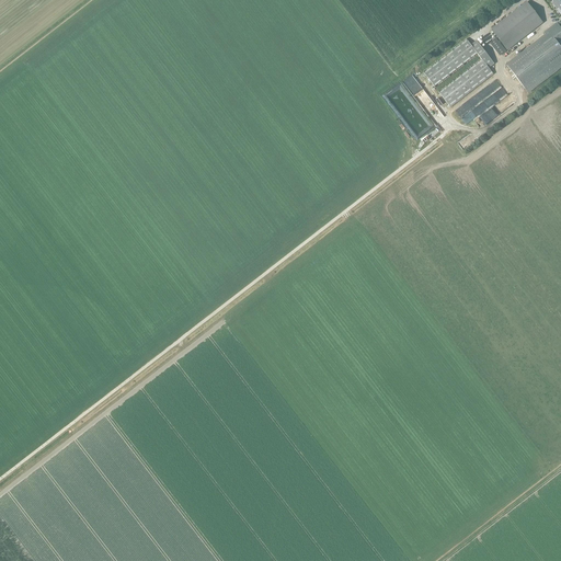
[(492,30),(496,36),(507,50),(542,23),(527,2),(492,30)]
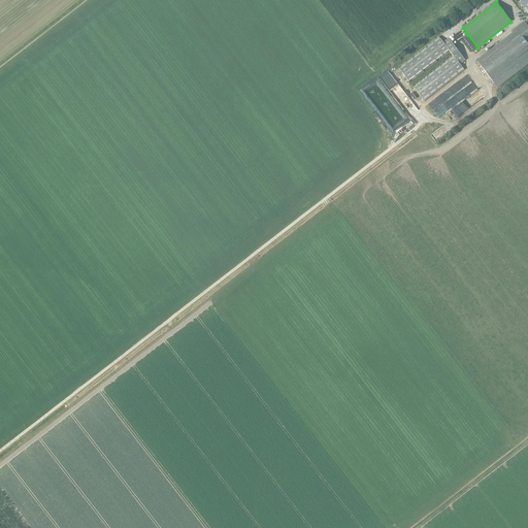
[(512,31),(514,33),(476,61),(497,88),(527,63),(527,45),(527,44),(527,26),(524,22),(512,31)]
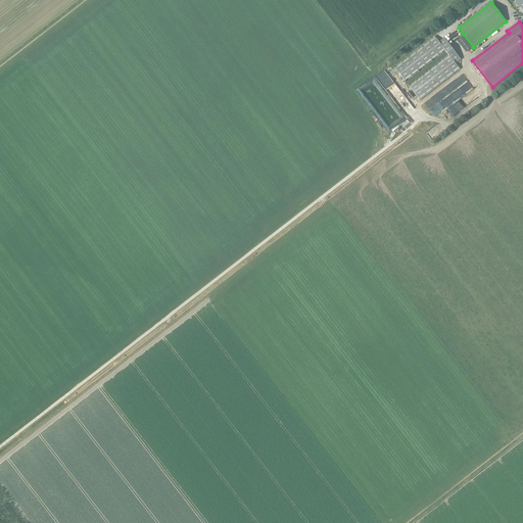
[(466,53),(473,47),(463,34),(455,39),(466,53)]
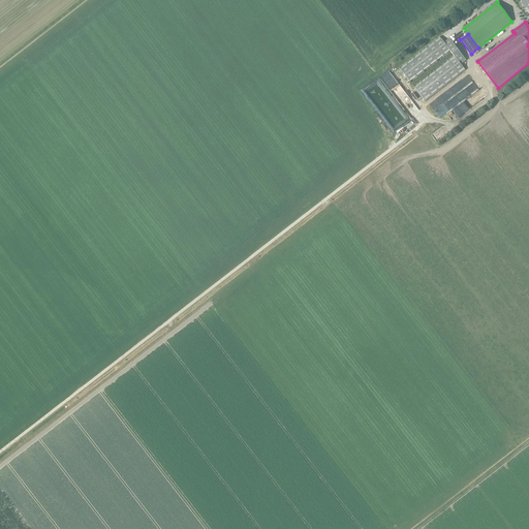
[(461,64),(466,60),(449,39),(444,42),(439,37),(399,68),(410,83),(450,52),(454,56),(413,87),(425,101),(465,70),(461,64)]
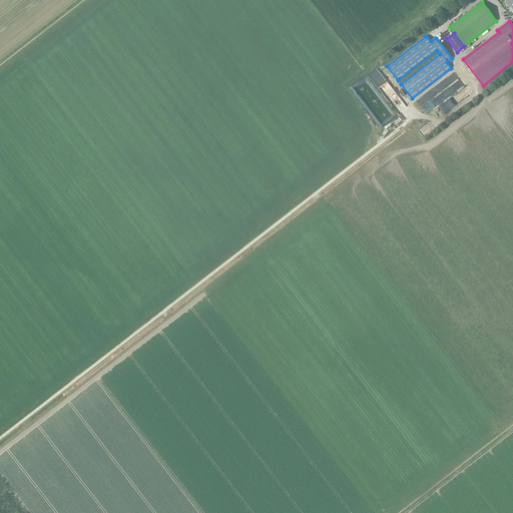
[(434,103),(437,107),(446,99),(443,95),(434,103)]
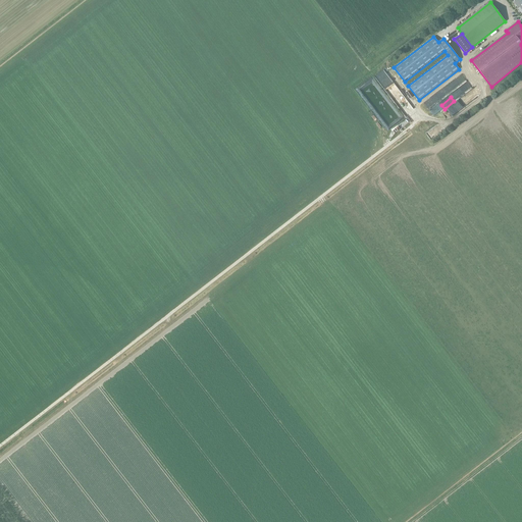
[(388,106),(404,131),(410,126),(409,124),(408,124),(395,103),(388,106)]
